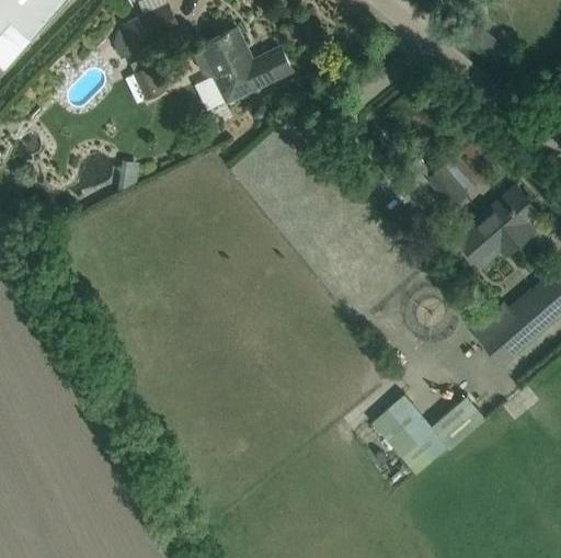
[(0,0),(0,67),(4,70),(66,0),(0,0)]
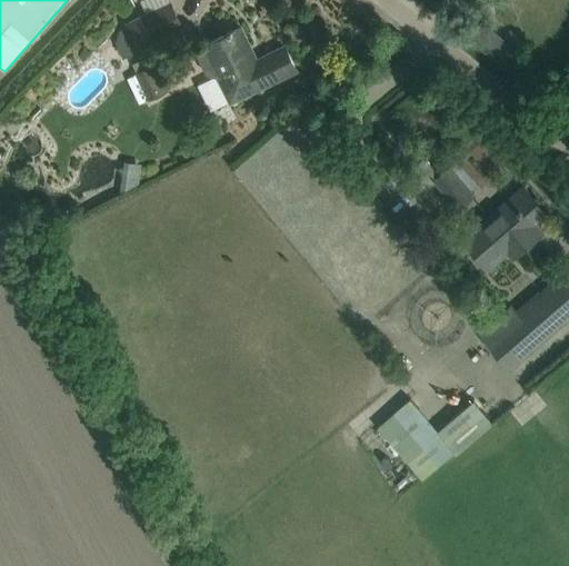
[(170,6),(126,27),(138,51),(182,30),(170,6)]
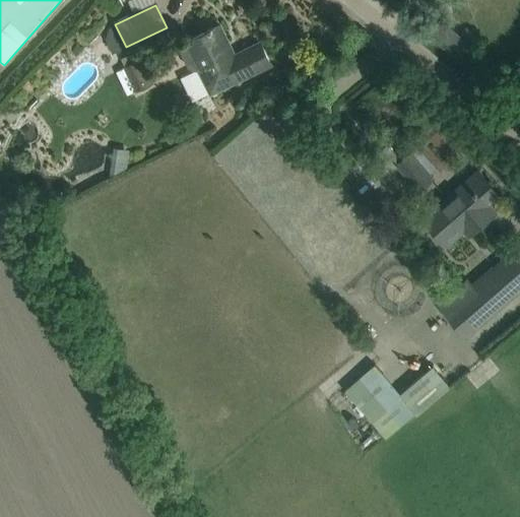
[(458,37),(440,20),(430,33),(448,48),(458,37)]
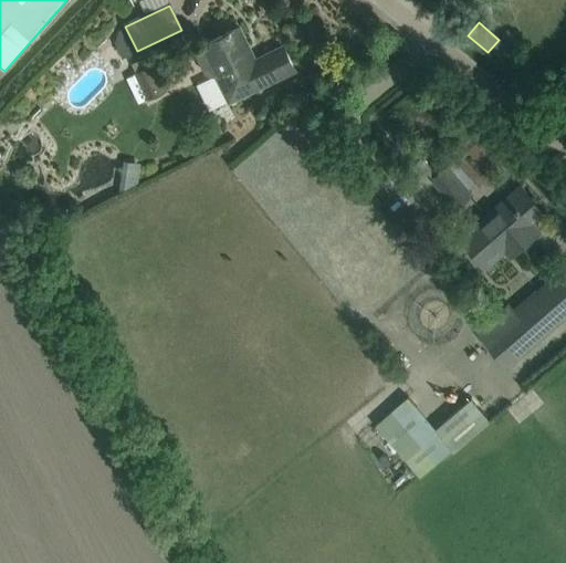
[(230,31),(226,33),(227,35),(200,49),(198,51),(197,59),(205,73),(210,77),(215,77),(227,104),(274,82),(294,72),(283,49),(254,62),(239,30),(231,33),(230,31)]
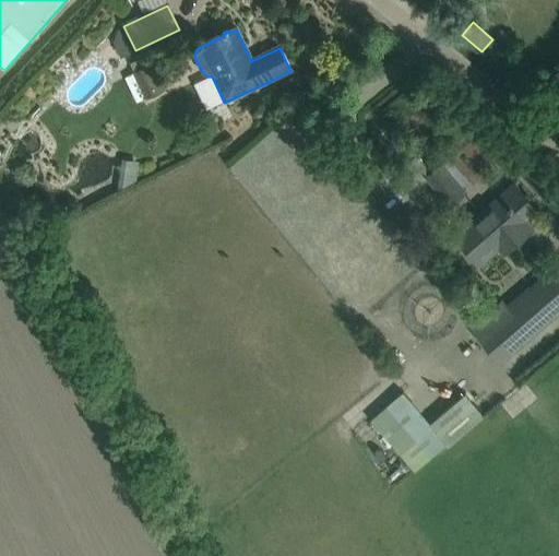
[(152,67),(132,75),(144,101),(164,92),(152,67)]
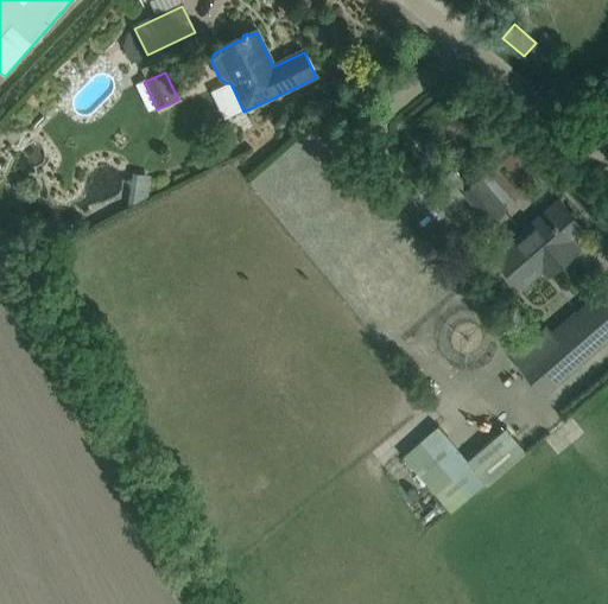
[(539,144),(529,154),(540,167),(551,157),(539,144)]
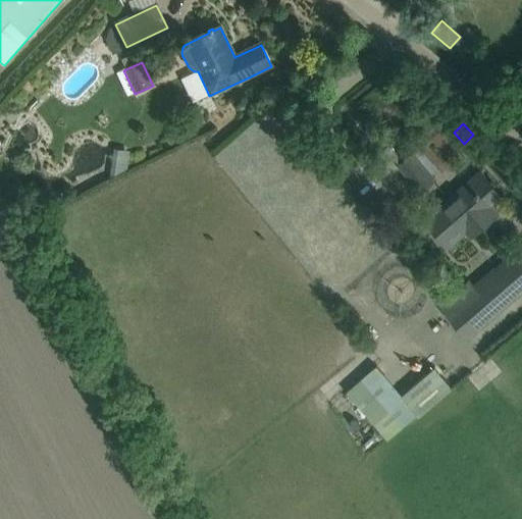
[(413,156),(398,169),(419,195),(434,182),(413,156)]
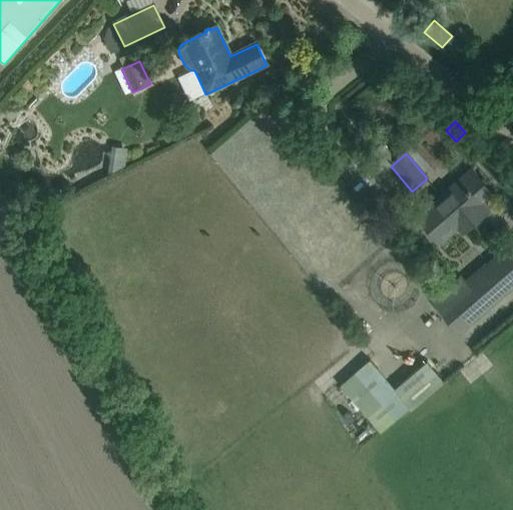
[(472,170),(457,183),(418,216),(440,241),(456,227),(462,233),(467,229),(483,216),(477,209),(494,195),(472,170)]
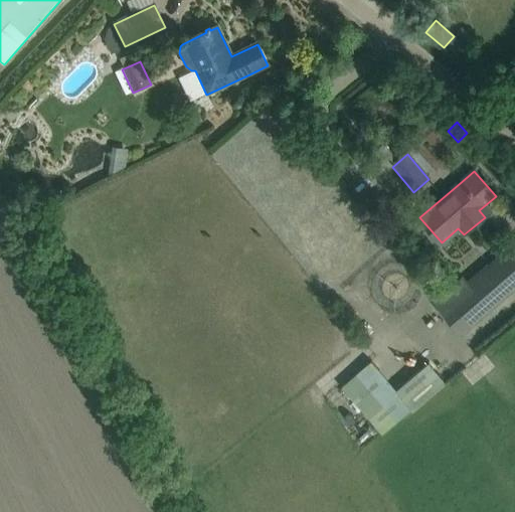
[(514,256),(509,249),(468,286),(462,279),(433,305),(461,337),(514,289),(514,256)]
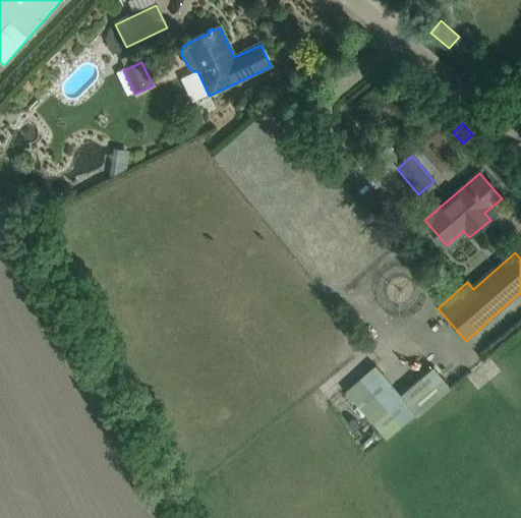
[(374,366),(345,392),(354,403),(387,440),(416,414),(448,390),(430,370),(400,396),(384,377),(374,366)]
